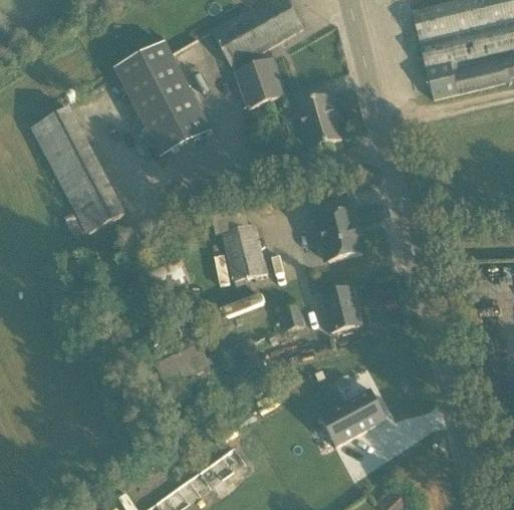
[(267,0),(264,2),(211,33),(232,69),(303,28),(286,0),(267,0)]
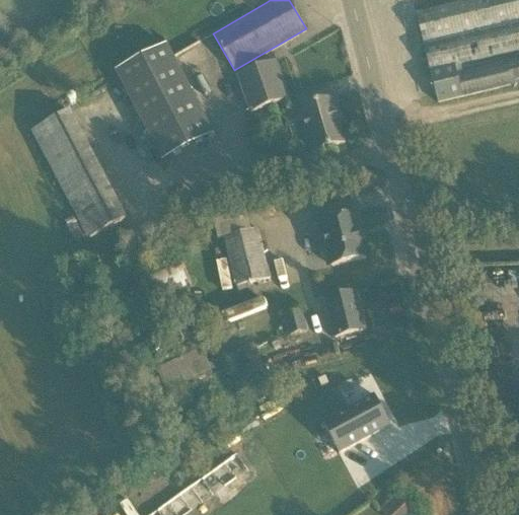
[(518,47),(518,0),(462,0),(417,11),(438,100),(518,80),(518,57),(457,73),(454,63),(518,47)]
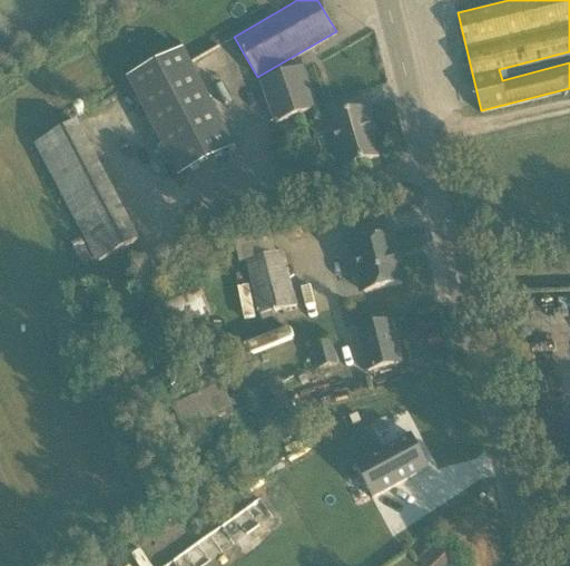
[(184,47),(126,77),(176,175),(234,145),(184,47)]
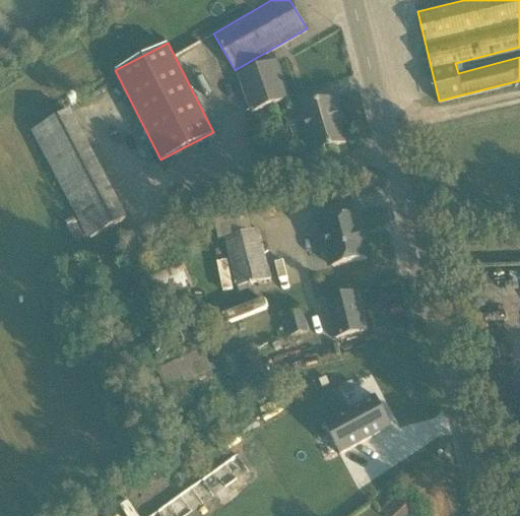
[(275,59),(256,66),(238,73),(251,111),(270,104),(289,98),(275,59)]
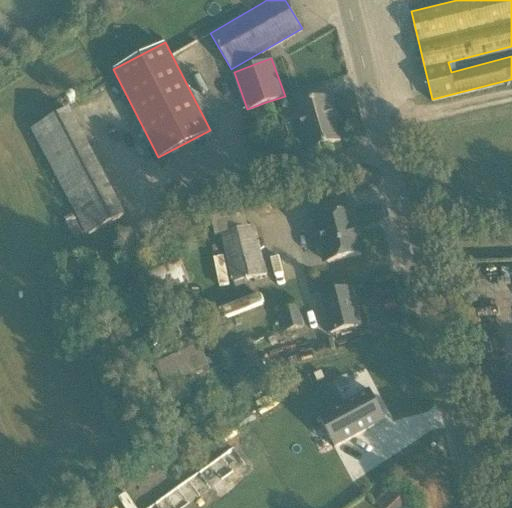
[(339,139),(333,118),(331,112),(336,111),(331,95),(281,110),(285,123),(298,119),(307,149),(339,139)]
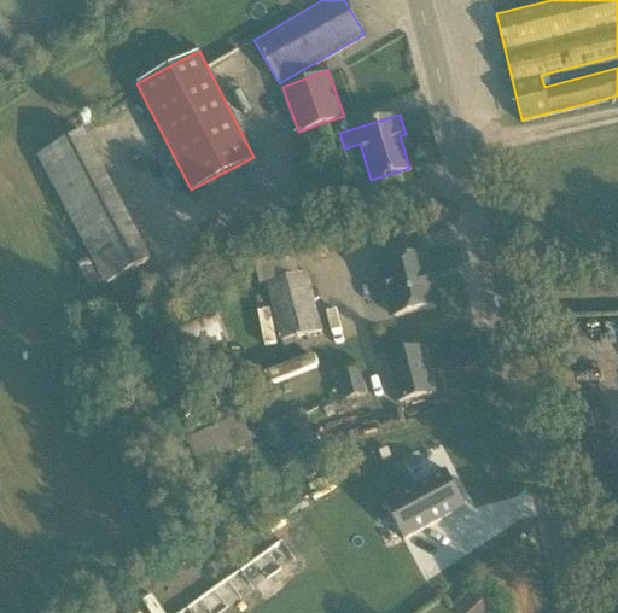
[(92,128),(42,151),(104,282),(147,262),(124,215),(132,211),(92,128)]
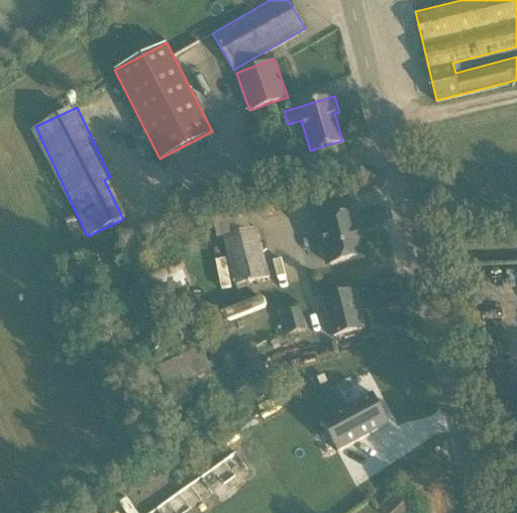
[(356,210),(337,215),(316,221),(321,243),(325,242),(330,263),(364,254),(357,227),(360,226),(356,210)]
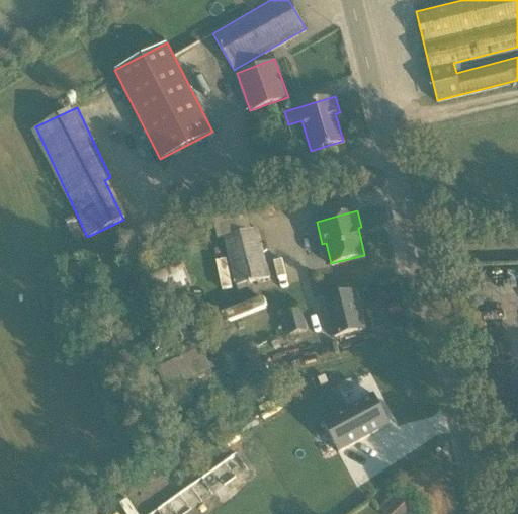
[(76,213),(67,219),(79,241),(89,236),(76,213)]
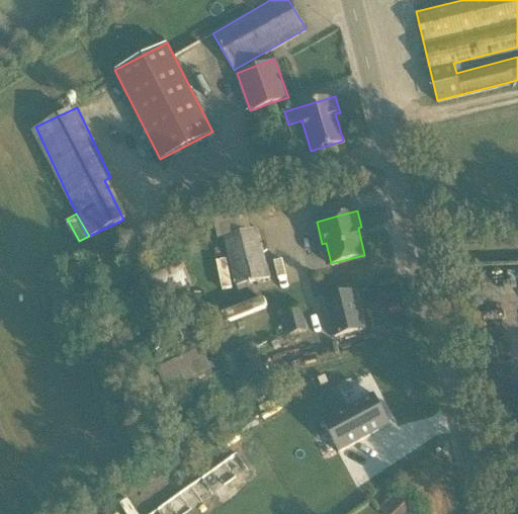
[(223,235),(235,285),(270,277),(258,227),(223,235)]
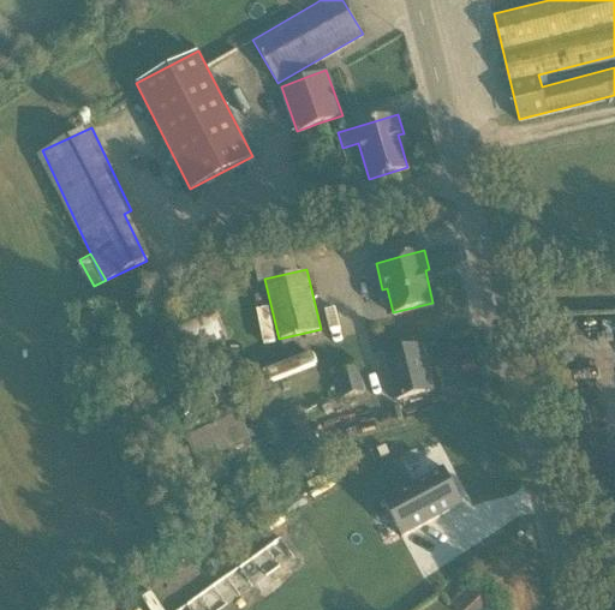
[(224,329),(213,309),(174,328),(185,348),(224,329)]
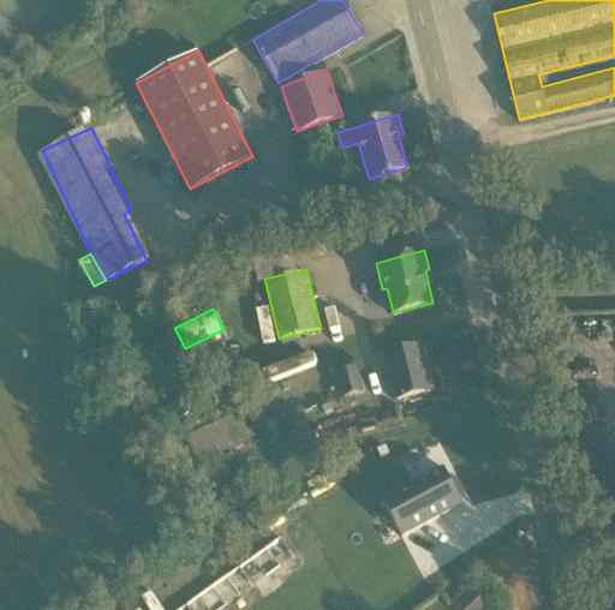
[(421,344),(398,348),(386,352),(396,398),(433,388),(421,344)]
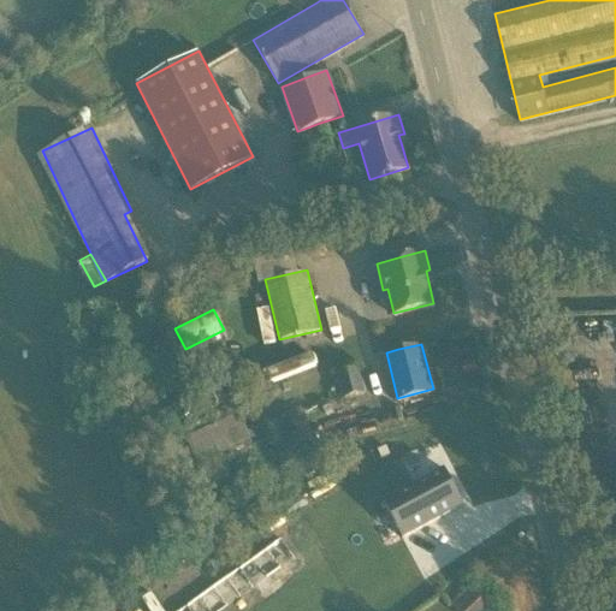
[(363,391),(359,368),(336,374),(342,396),(363,391)]
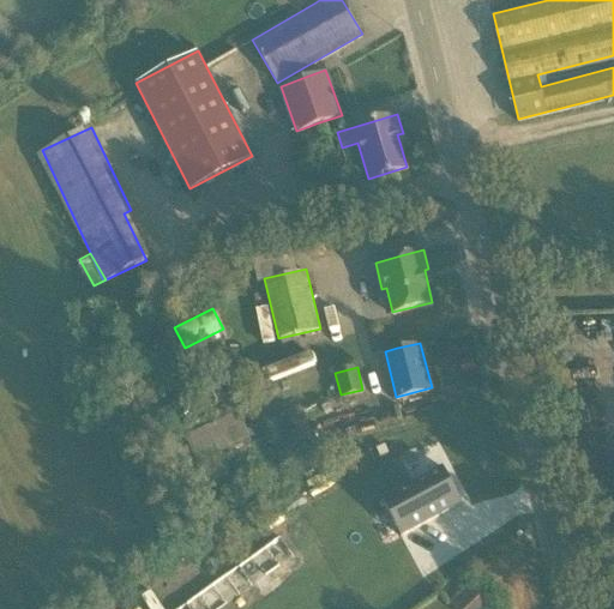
[(234,403),(180,427),(200,470),(254,446),(234,403)]
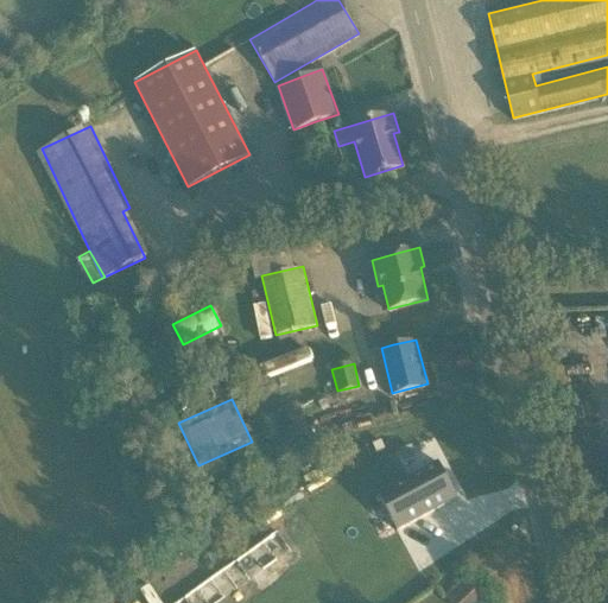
[(382,490),(378,493),(397,529),(422,515),(458,496),(438,461),(403,480),(382,490)]
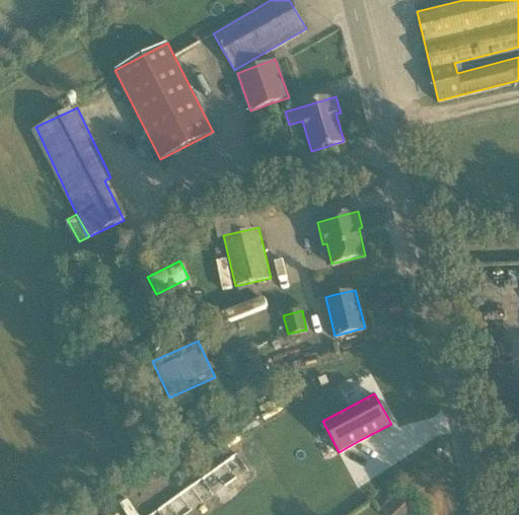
[(236,452),(146,514),(183,514),(248,469),(236,452)]
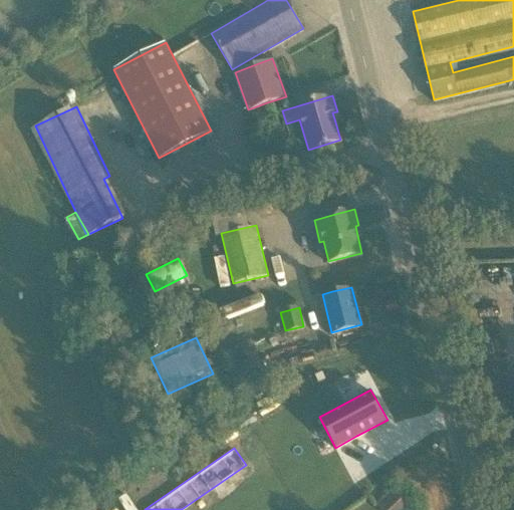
[(394,485),(378,499),(376,501),(383,509),(398,509),(408,500),(394,485)]
